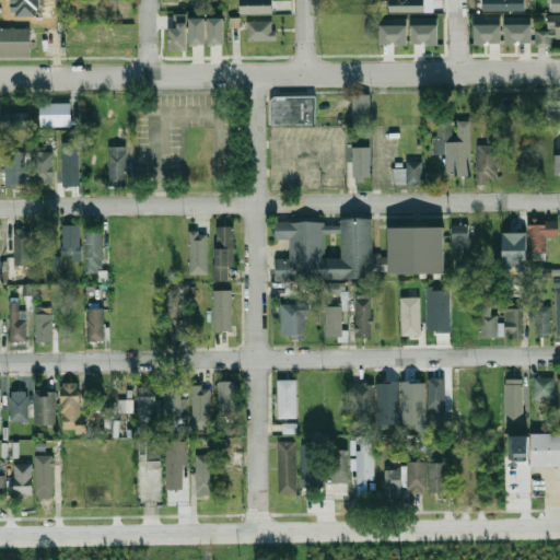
[(272,0),(240,0),(241,14),(272,13),(272,0)]
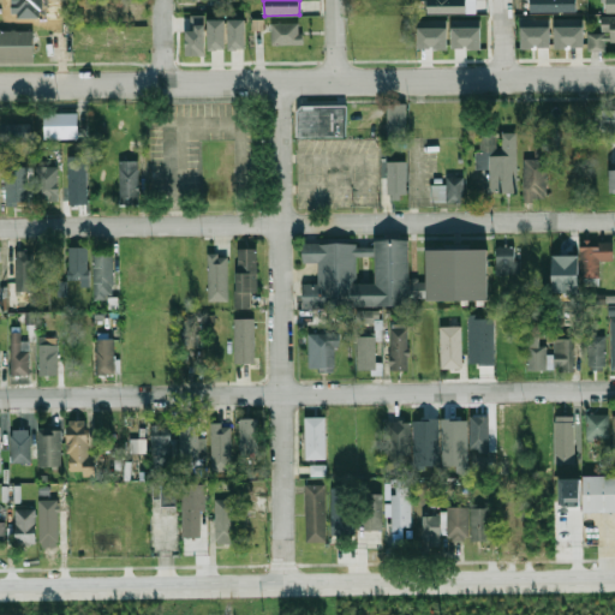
[(475,0),(424,0),(425,13),(476,12),(475,0)]
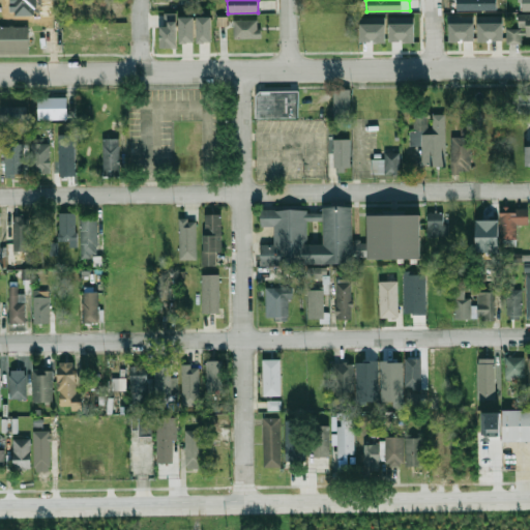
[(160,49),(160,27),(165,27),(165,13),(177,13),(177,49),(160,49)]
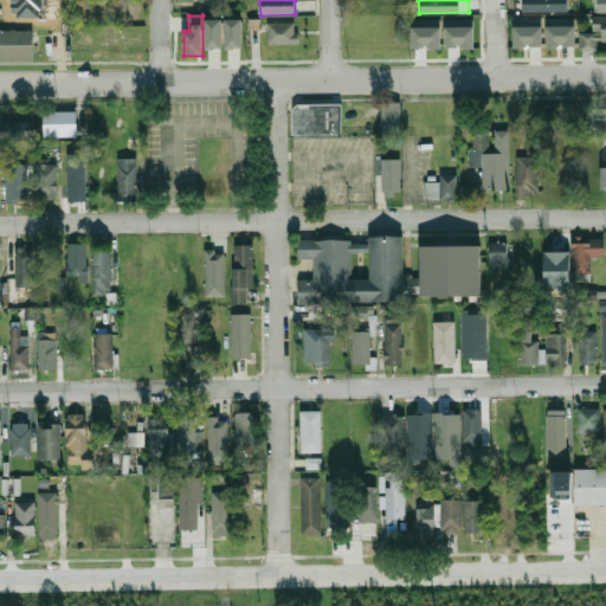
[(605,40),(605,15),(593,15),(593,32),(580,32),(580,50),(598,50),(598,40),(605,40)]
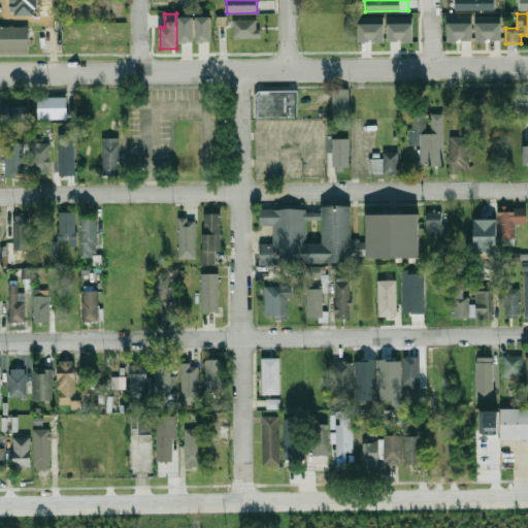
[(178,17),(193,17),(193,42),(178,42),(178,17)]
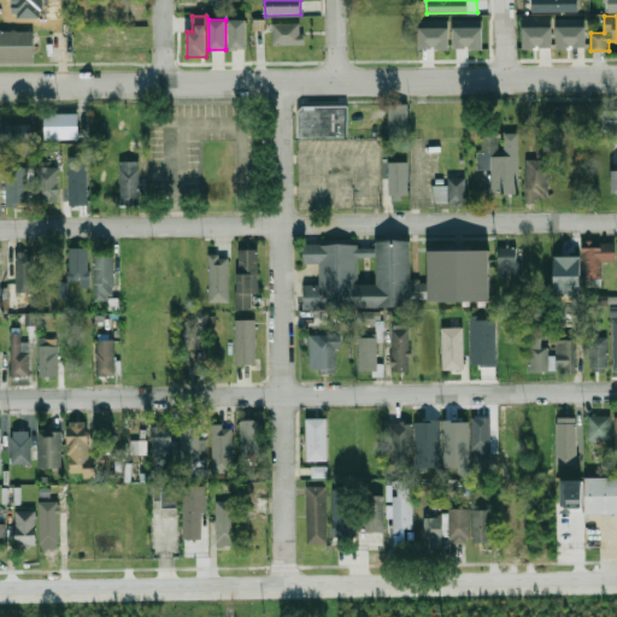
[(229,19),(246,19),(246,50),(229,50),(229,19)]
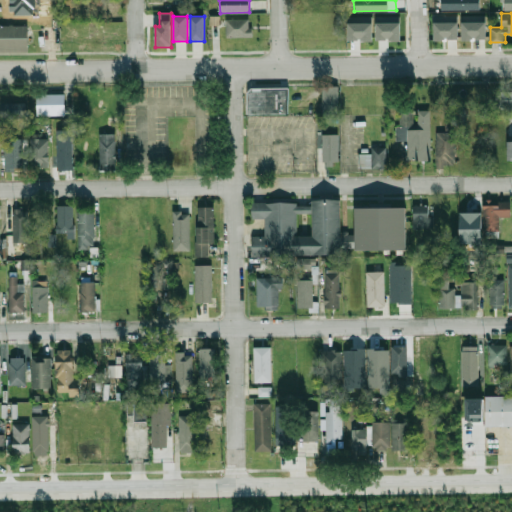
[(226,20),(249,20),(249,28),(253,28),(253,37),(226,37),(226,20)]
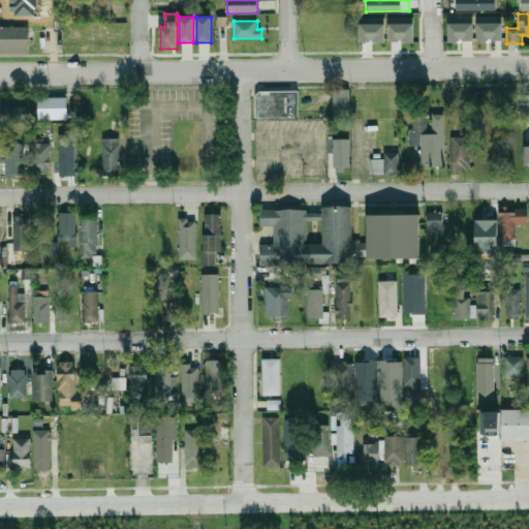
[(360,23),(384,23),(384,42),(360,43),(360,23)]
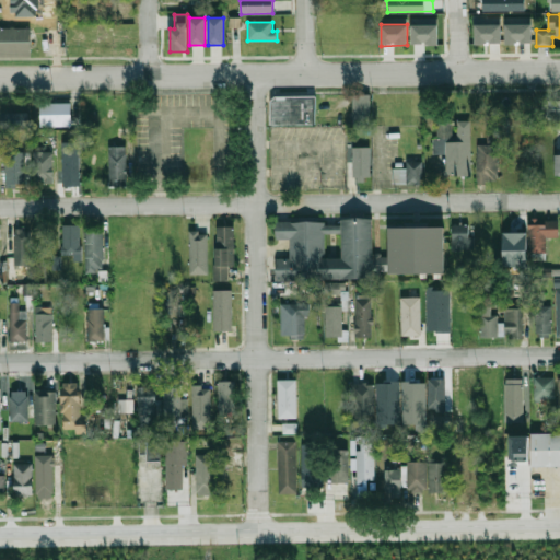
[(476,25),(501,24),(501,45),(476,45),(476,25)]
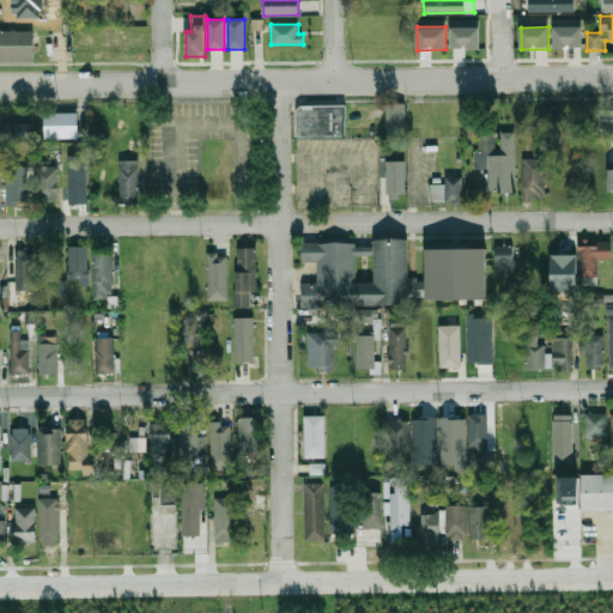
[(554,28),(582,26),(582,48),(556,48),(554,28)]
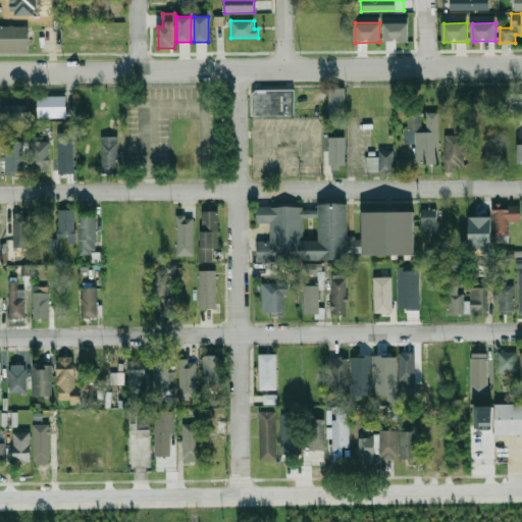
[(384,23),(409,23),(409,42),(384,42),(384,23)]
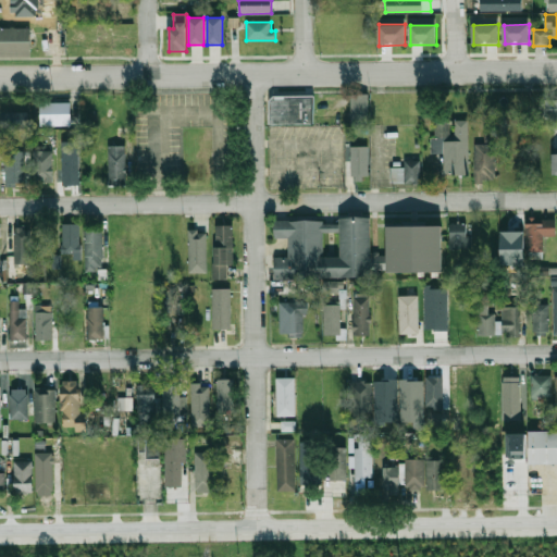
[(0,57),(0,28),(31,28),(31,57),(0,57)]
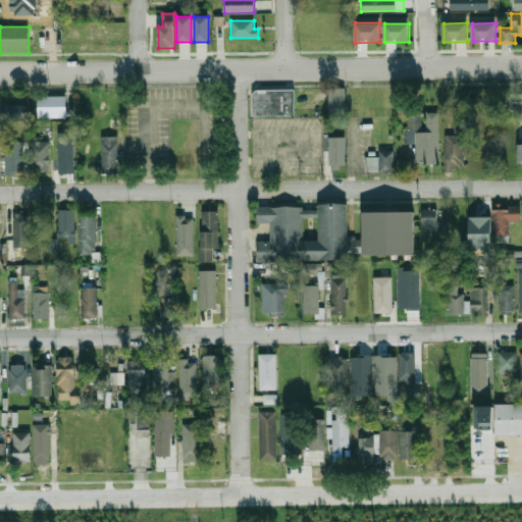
[(327,88),(328,114),(345,114),(345,88),(327,88)]
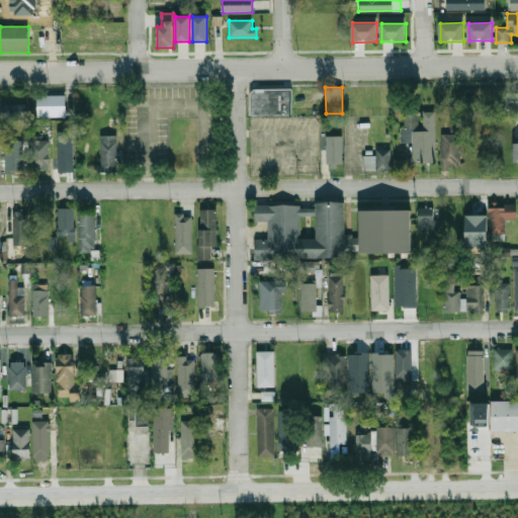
[(291,88),(250,88),(250,115),(291,115),(291,88)]
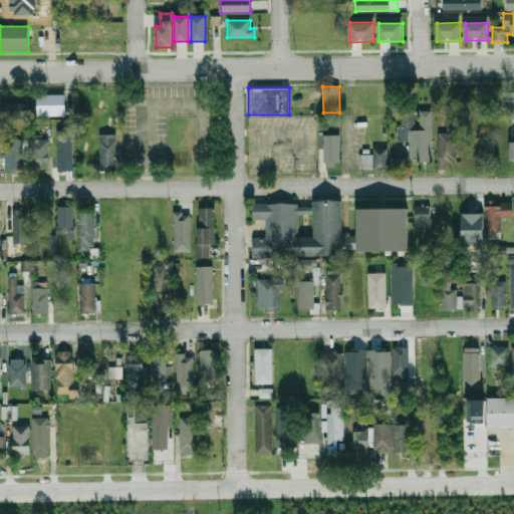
[(513,91),(498,91),(498,108),(513,108),(513,91)]
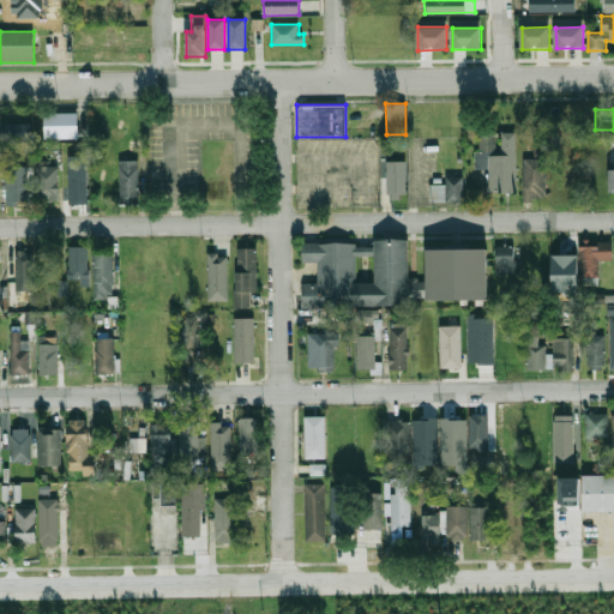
[(44,114),(78,113),(78,138),(44,138),(44,114)]
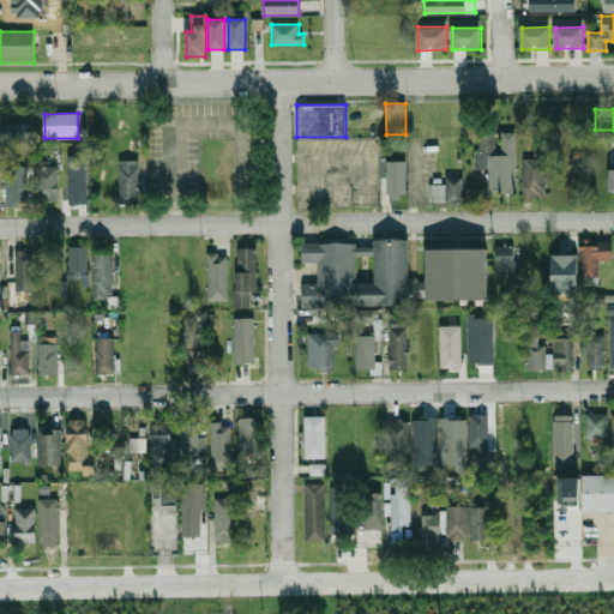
[(2,125),(31,125),(31,142),(2,142),(2,125)]
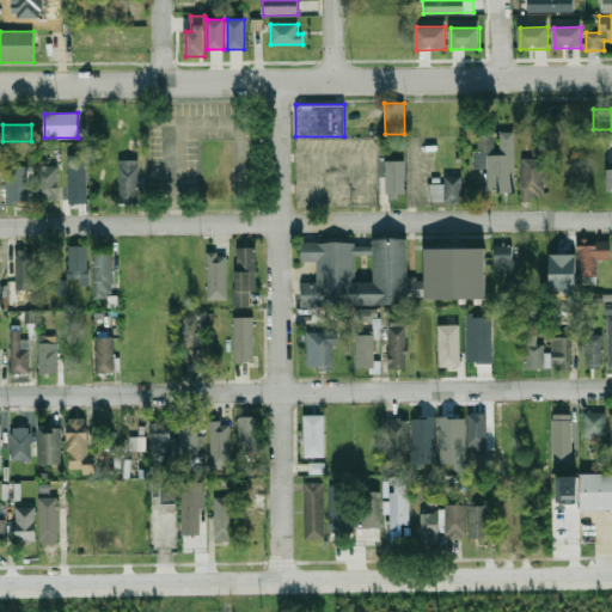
[(513,132),(496,132),(496,133),(476,133),(476,151),(471,151),(472,169),(487,167),(487,191),(514,191),(513,132)]
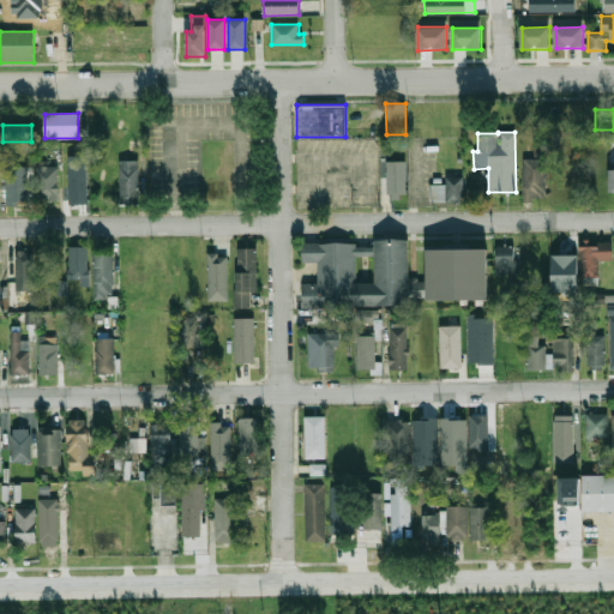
[(545,158),(523,158),(523,200),(545,200),(545,158)]
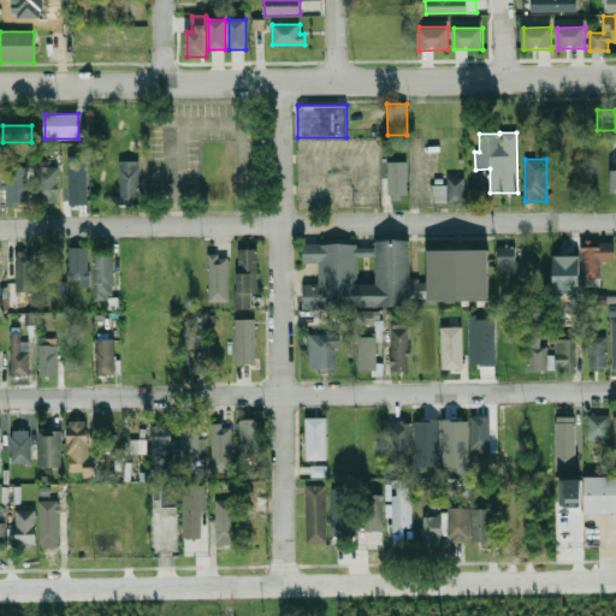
[(118,160),(118,206),(138,206),(138,160),(118,160)]
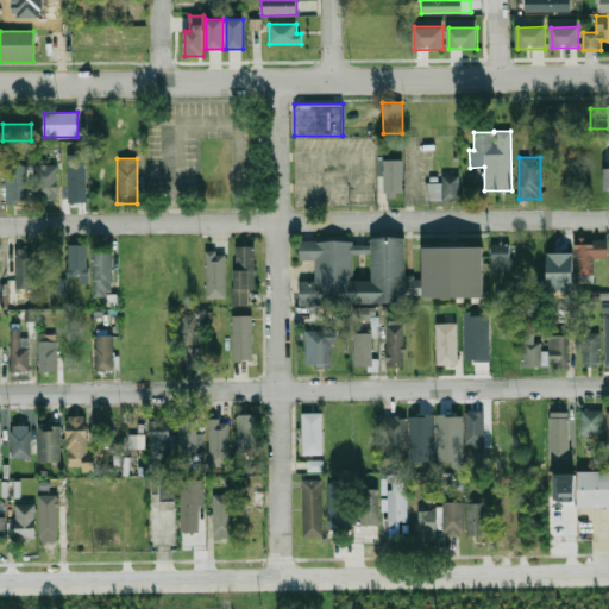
[(383,159),(384,195),(402,195),(401,159),(383,159)]
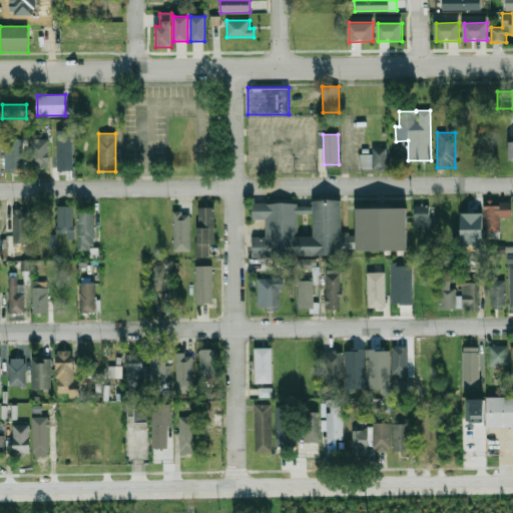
[(72,166),(72,136),(57,136),(57,166),(72,166)]
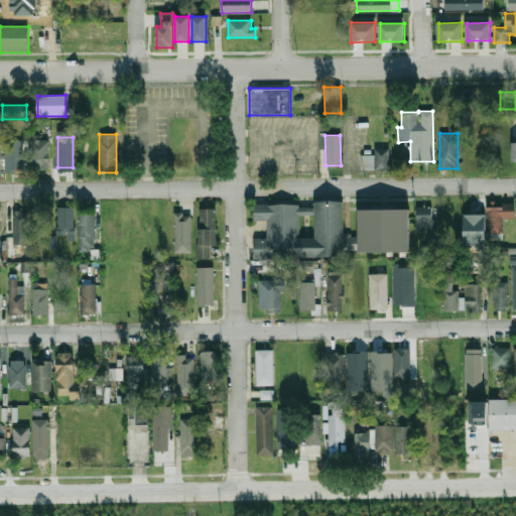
[(48,168),(48,141),(30,141),(30,168),(48,168)]
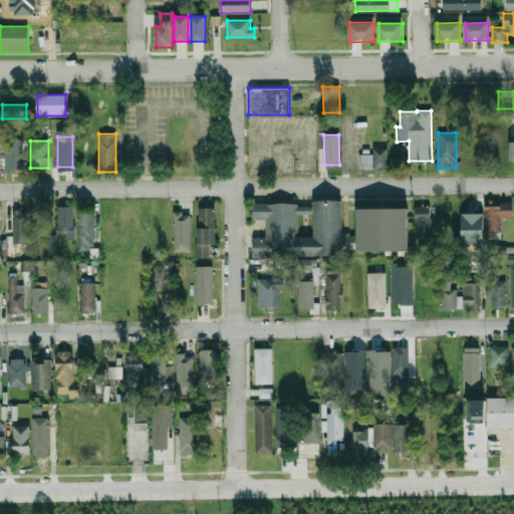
[(388,148),(372,147),(372,154),(359,154),(358,169),(387,170),(388,148)]
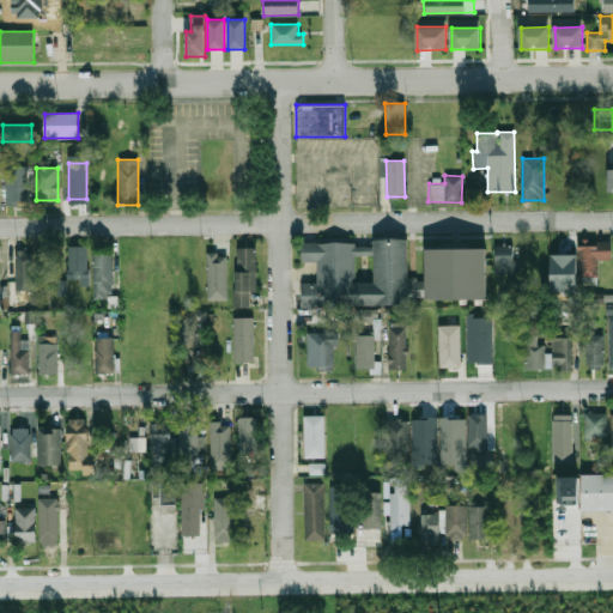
[(26,204),(26,177),(6,177),(6,204),(26,204)]
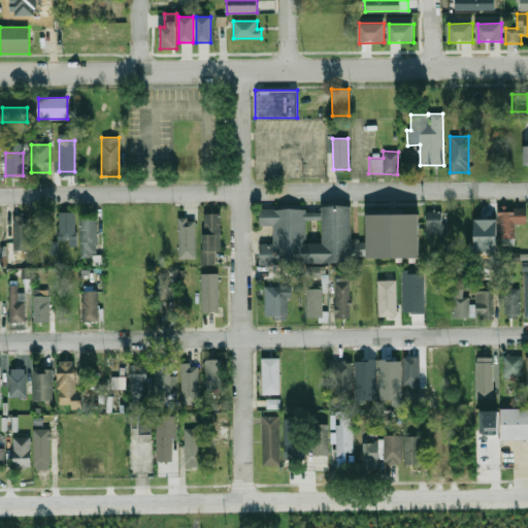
[(418,256),(418,213),(366,213),(366,241),(351,241),(351,206),(322,206),(322,209),(259,209),(259,225),(273,225),(273,243),(259,243),(259,263),(352,263),(352,257),(418,256)]
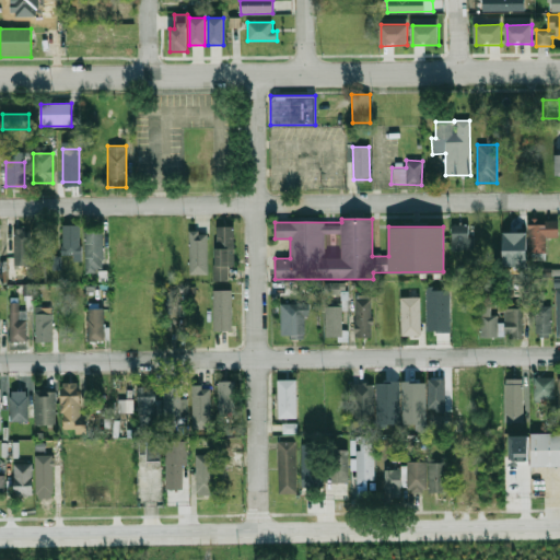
[(546,238),(558,238),(558,220),(527,220),(527,258),(546,258),(546,238)]
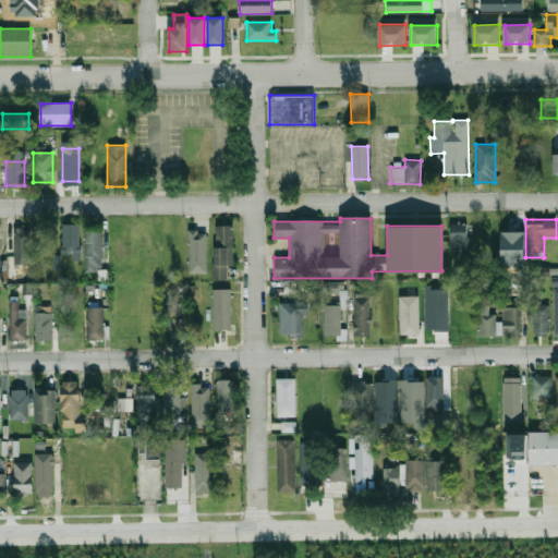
[(468,222),(449,223),(449,249),(469,247),(468,222)]
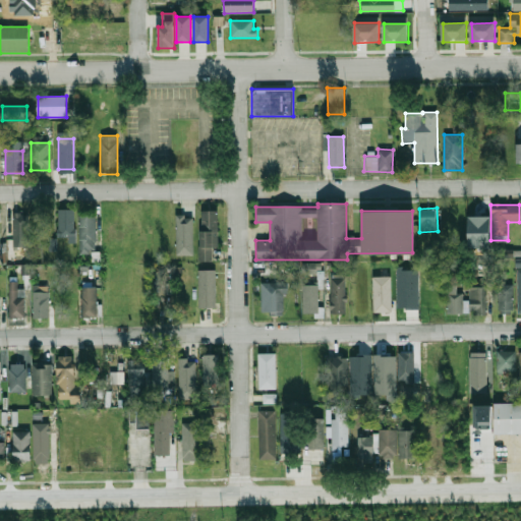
[(485,237),(485,208),(468,208),(468,237),(485,237)]
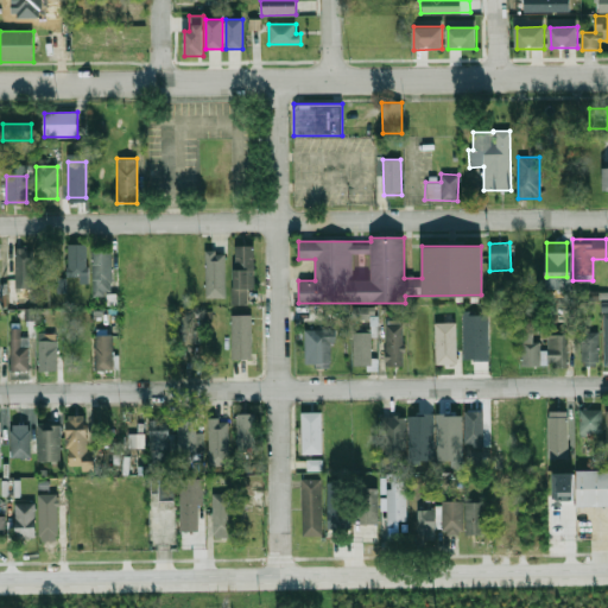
[(77,283),(88,283),(88,245),(68,245),(68,277),(77,277),(77,283)]
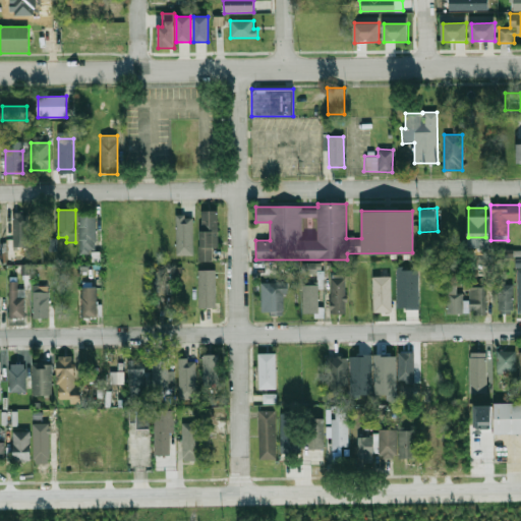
[(217,210),(199,210),(199,261),(217,261),(217,210)]
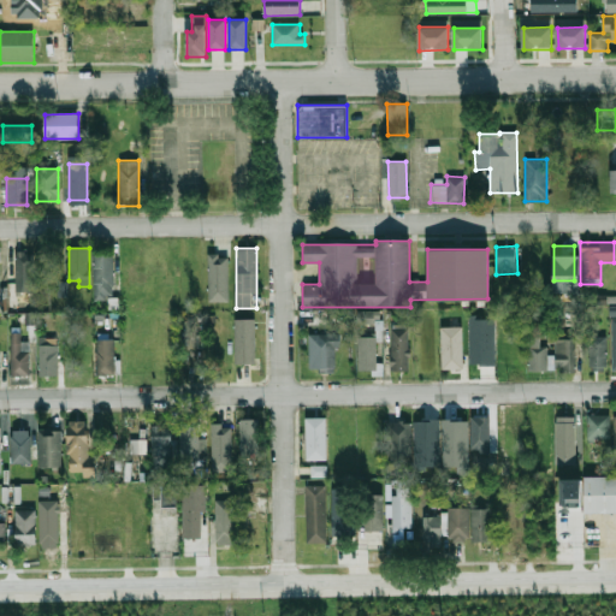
[(15,253),(15,292),(37,292),(36,252),(15,253)]
